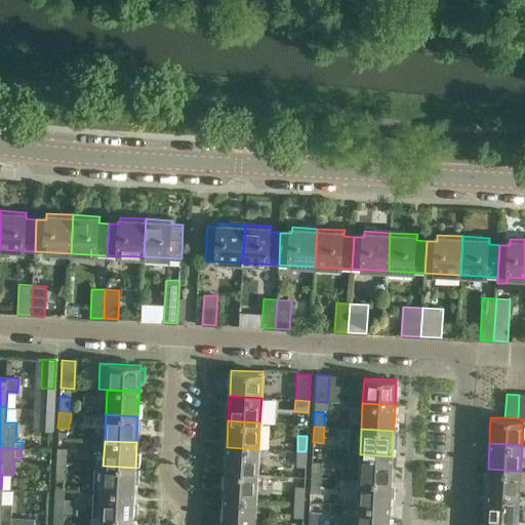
[(227,447),(225,473),(257,474),(258,449),(227,447)]
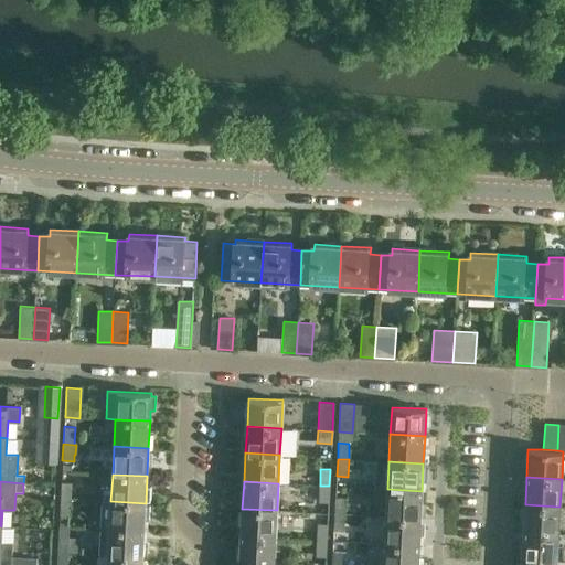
[(72,483),(61,482),(60,499),(72,499),(72,483)]
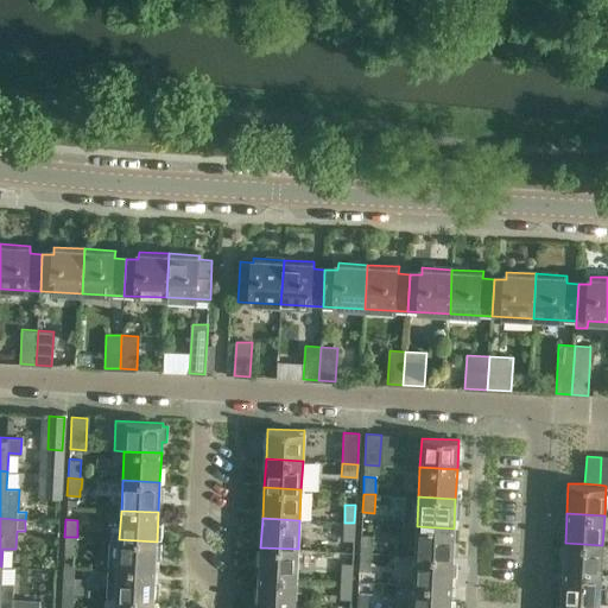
[(353,540),(354,523),(344,523),(343,540),(353,540)]
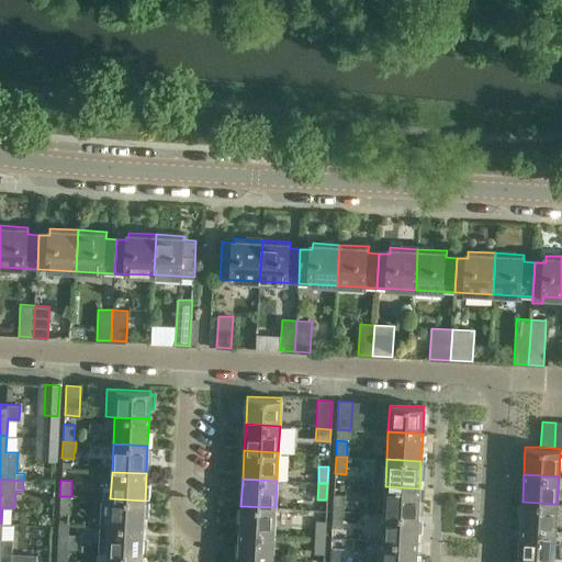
[(385,486),(383,514),(418,516),(419,489),(385,486)]
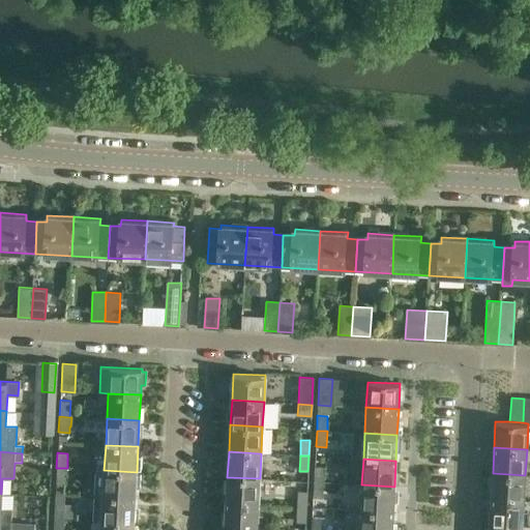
[(315,467),(314,481),(324,482),(325,468),(315,467)]
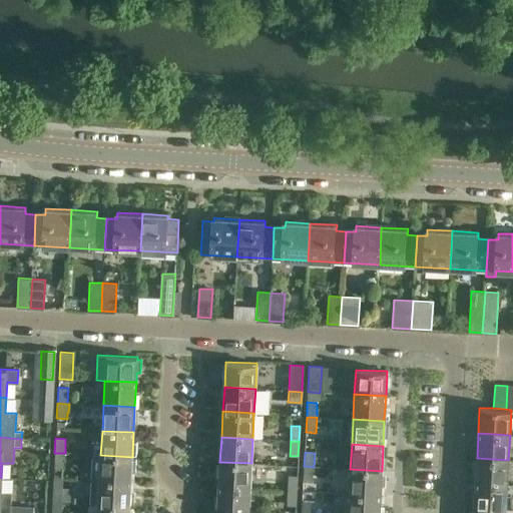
[(54,468),(64,469),(65,453),(54,453),(54,468)]
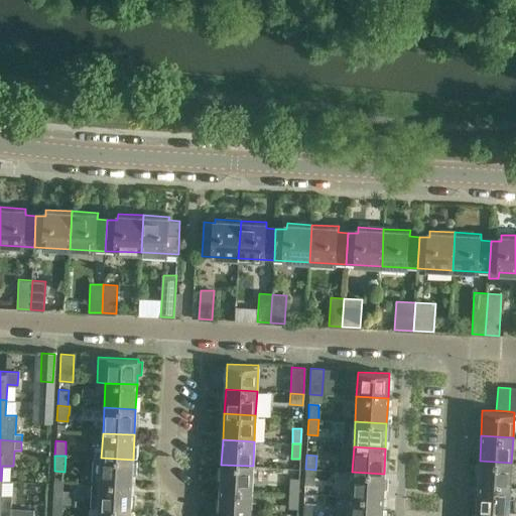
[(131,484),(133,460),(101,458),(101,460),(93,459),(92,482),(131,484)]
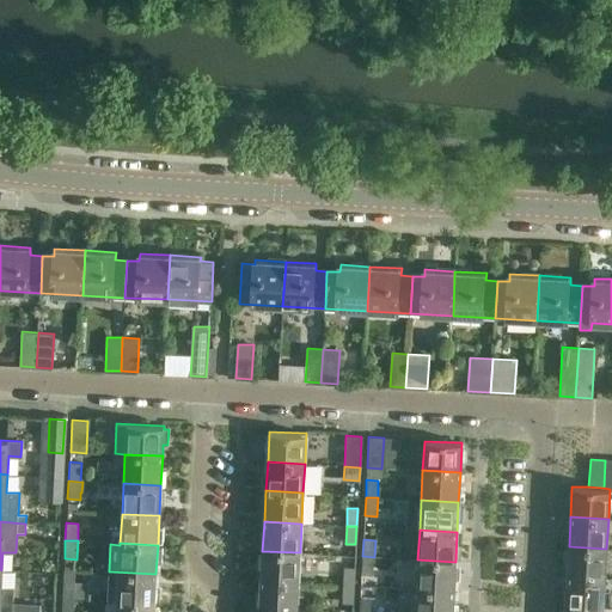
[(569,546),(567,576),(605,579),(606,549),(569,546)]
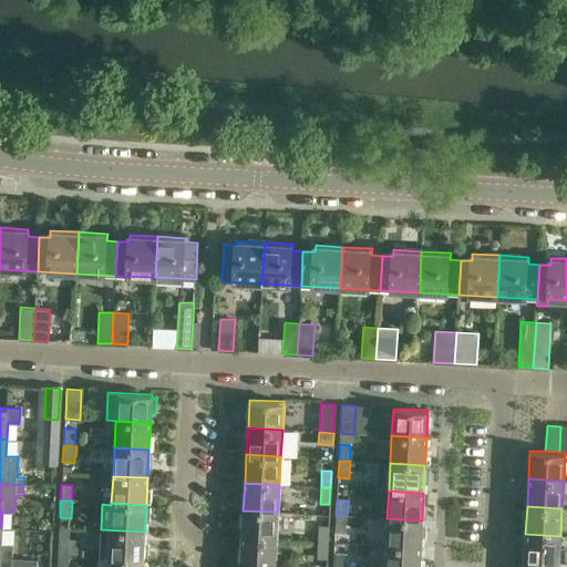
[(243,511),(241,537),(276,539),(278,512),(243,511)]
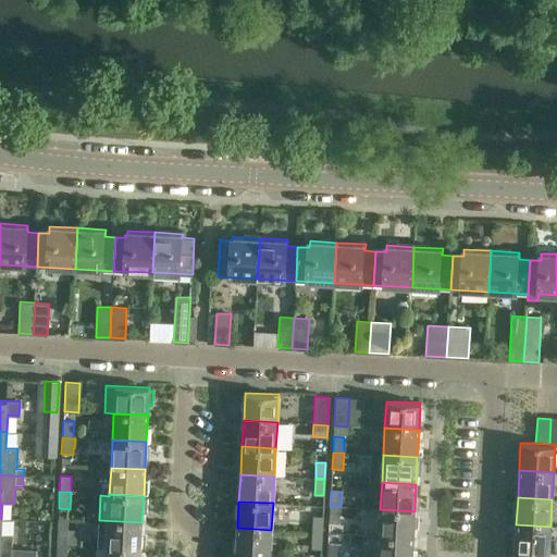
[(330,506),(329,522),(339,523),(341,507),(330,506)]
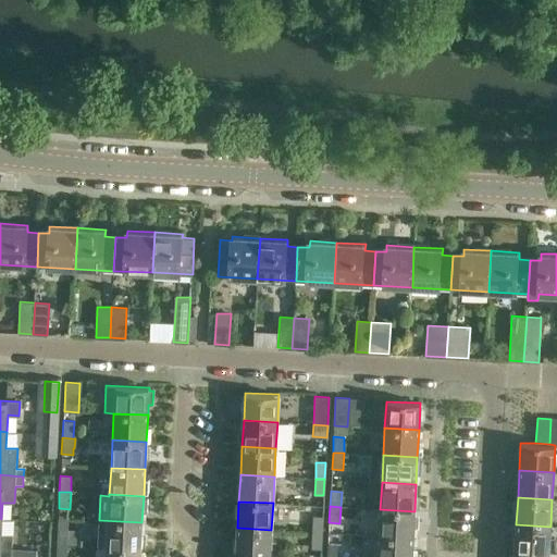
[(380,509),(379,536),(412,537),(415,511),(380,509)]
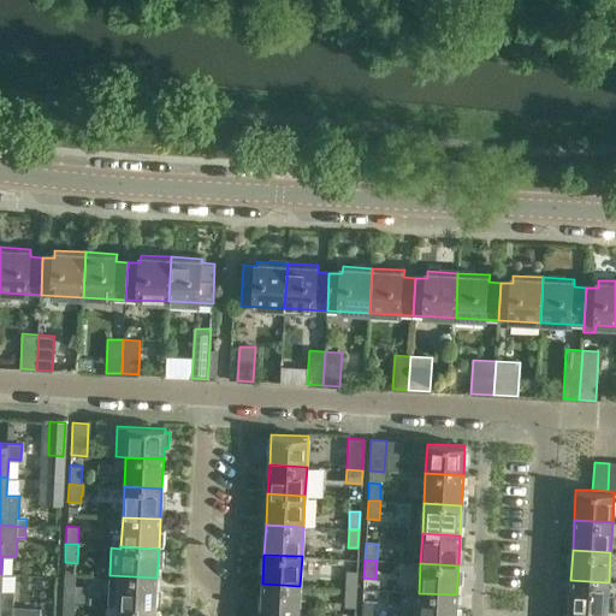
[(355,590),(356,573),(347,572),(345,588),(355,590)]
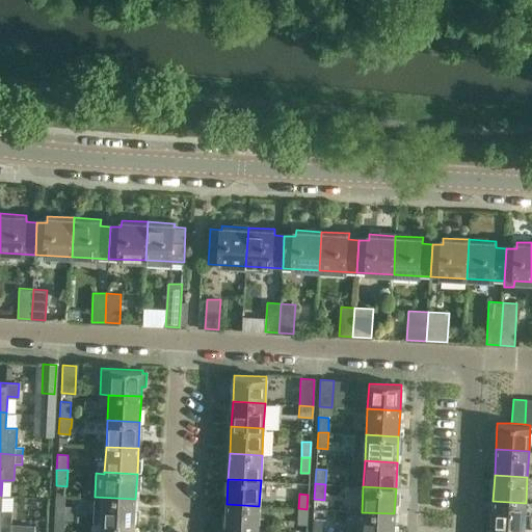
[(1,496),(0,495),(0,531),(10,531),(11,511),(1,511),(1,496)]
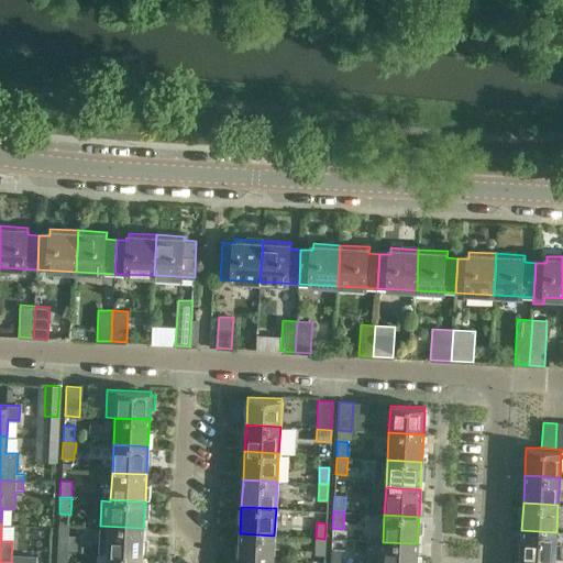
[(69,525),(58,523),(57,551),(68,552),(68,551),(77,552),(78,537),(69,536),(69,525)]
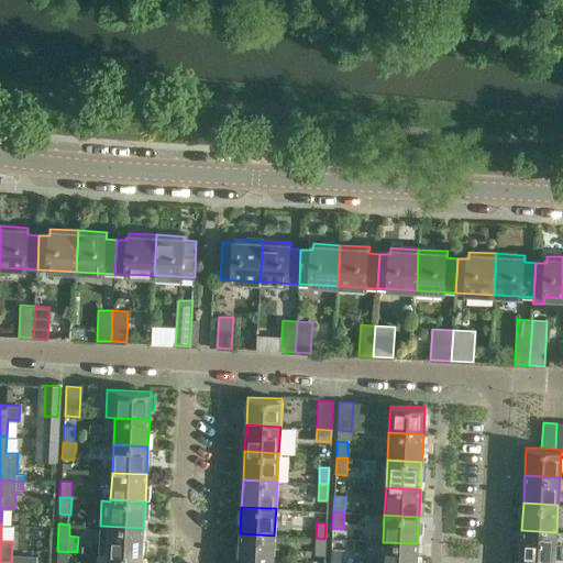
[(142,555),(143,528),(100,526),(100,527),(109,528),(108,554),(142,555)]
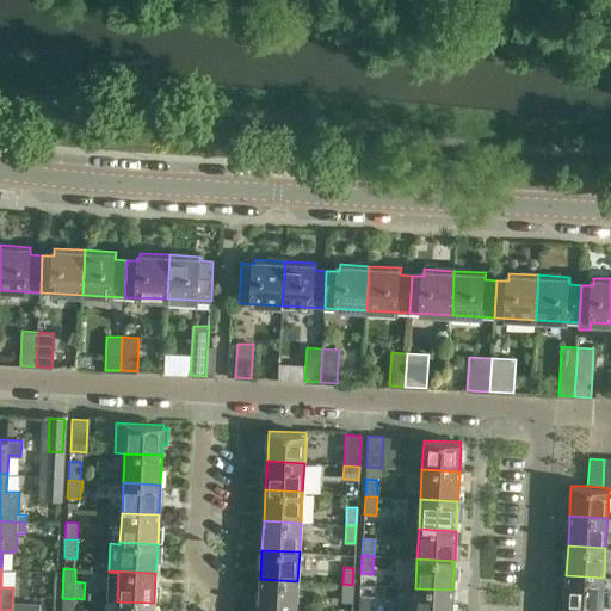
[(566,575),(565,605),(603,606),(604,578),(566,575)]
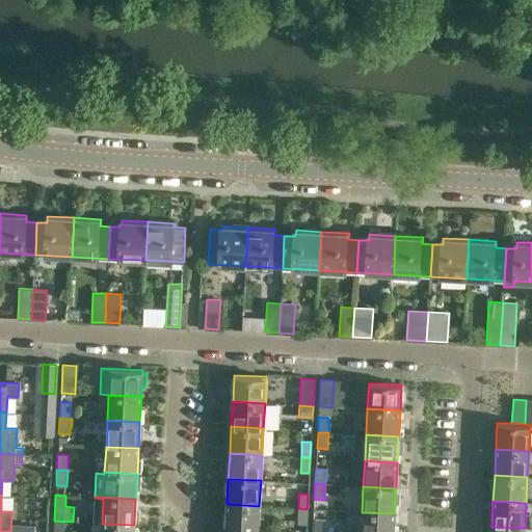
[(227,504),(225,530),(258,531),(259,506),(227,504)]
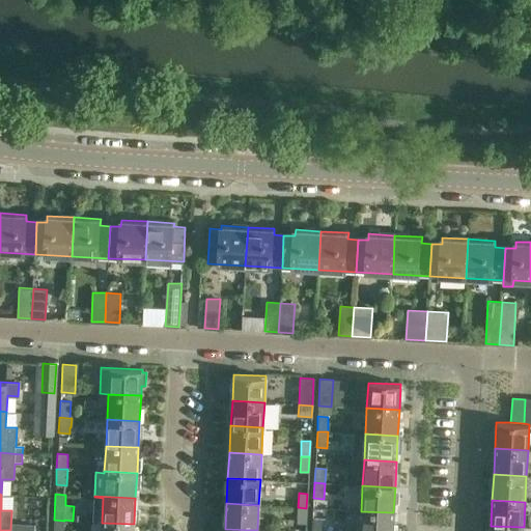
[(306,524),(306,508),(298,507),(297,523),(306,524)]
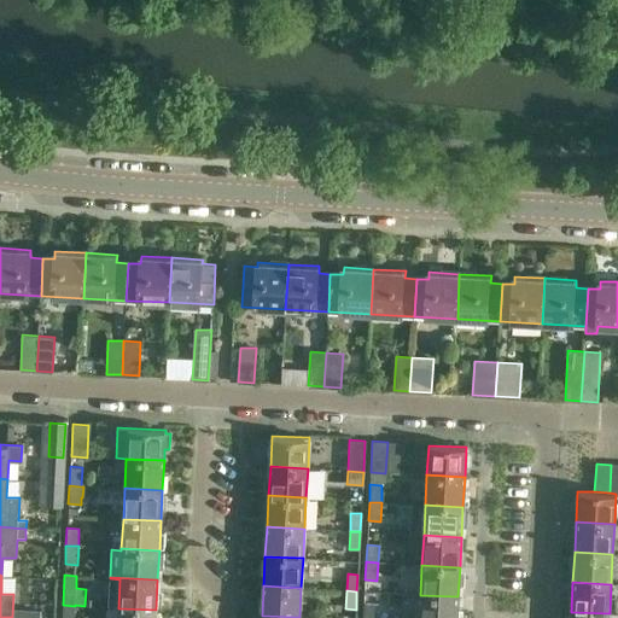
[(420,595),(418,617),(456,617),(458,596),(420,595)]
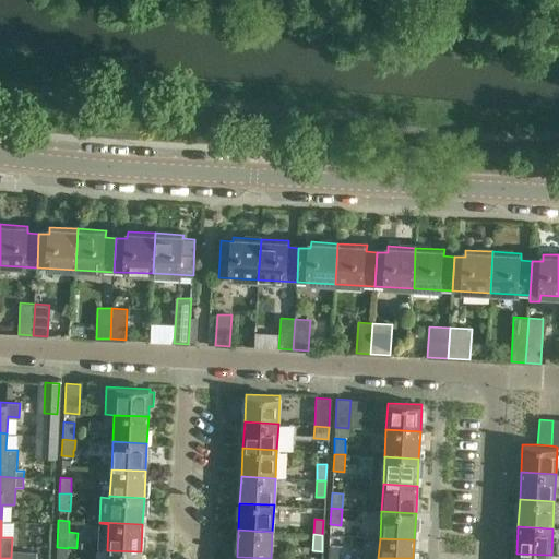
[(329,546),(328,558),(339,558),(340,546),(329,546)]
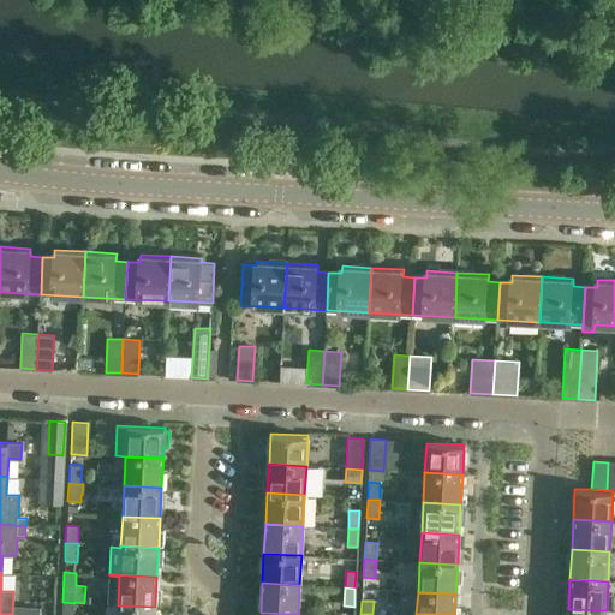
[(61,614),(73,614),(75,603),(63,602),(61,614)]
